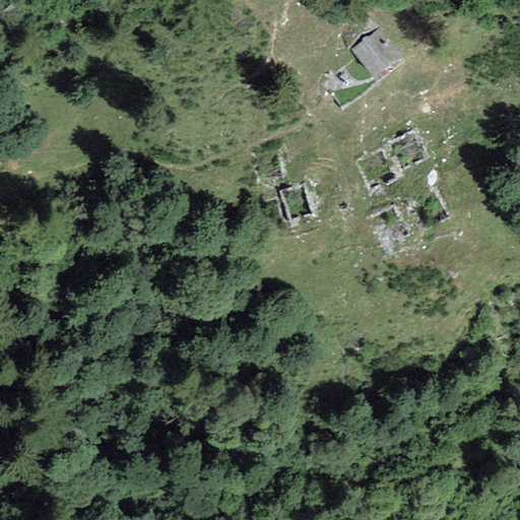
[(400,55),(380,27),(355,46),(376,73),(400,55)]
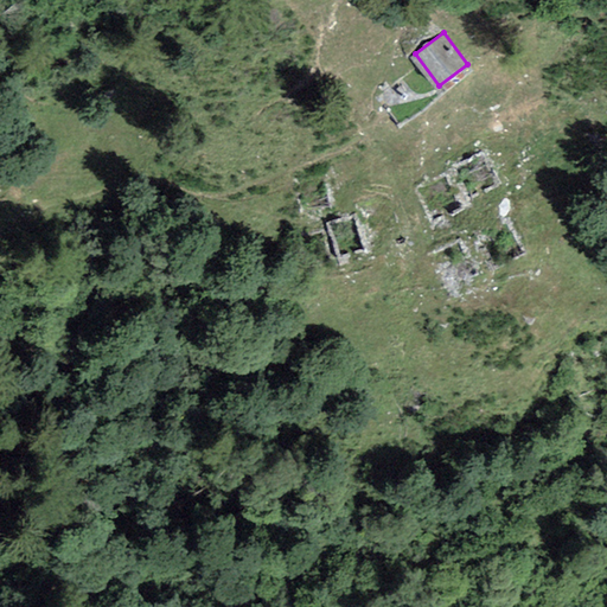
[(497,185),(481,151),(451,165),(467,199),(497,185)]
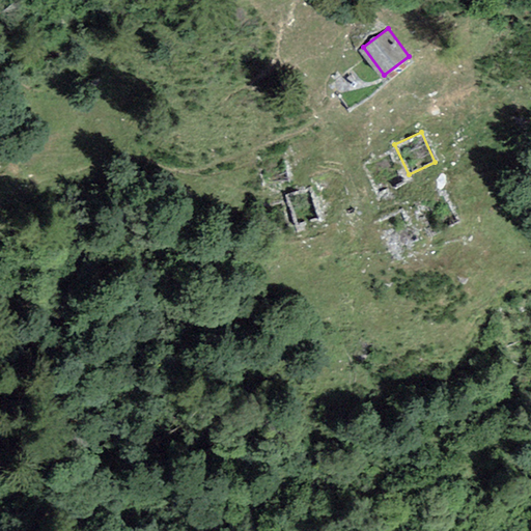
[(403,183),(390,152),(363,165),(378,195),(403,183)]
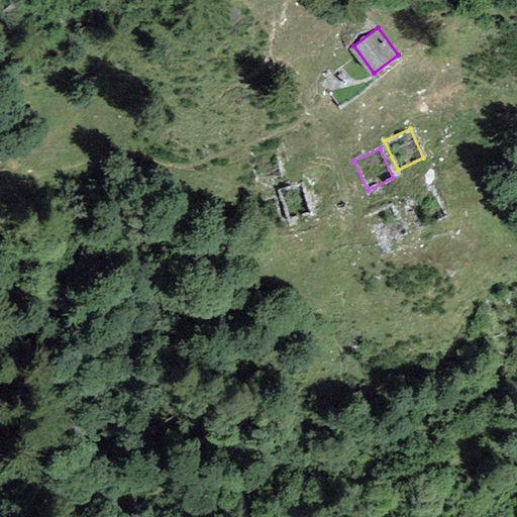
[(283,179),(277,149),(252,154),(259,184),(283,179)]
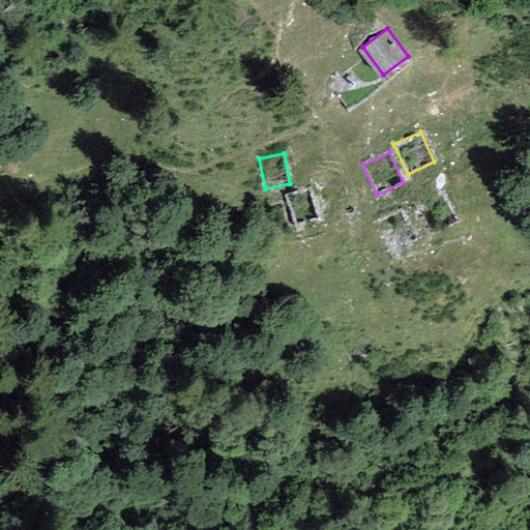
[(320,217),(310,187),(286,196),(296,226),(320,217)]
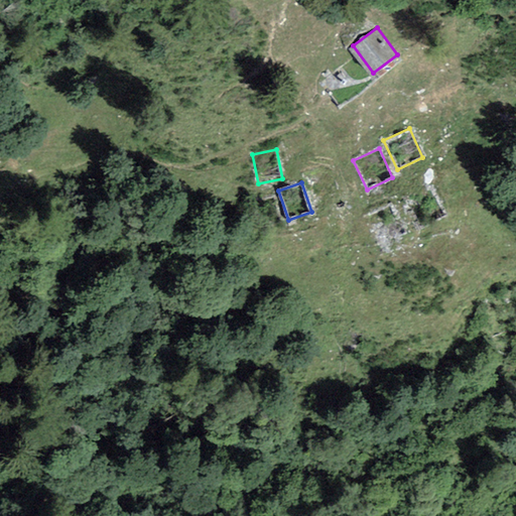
[(406,234),(392,206),(367,218),(380,246),(406,234)]
